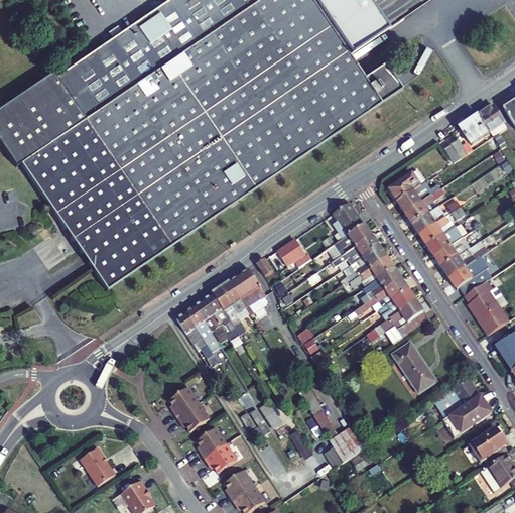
[(164,0),(54,75),(51,71),(0,106),(0,143),(14,164),(19,161),(106,288),(401,87),(384,61),(363,76),(349,53),(387,27),(369,1),(371,0),(164,0)]
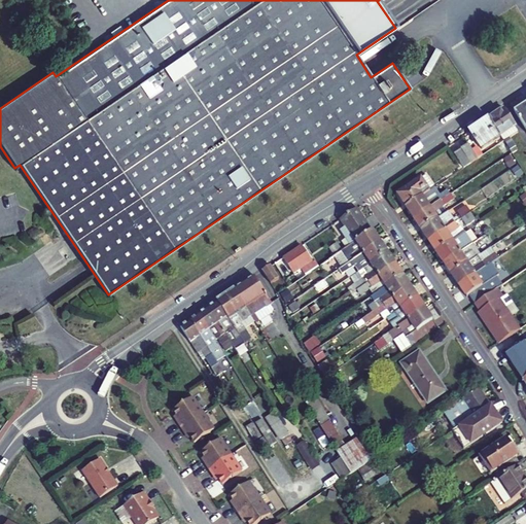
[(525,100),(513,108),(525,129),(525,100)]
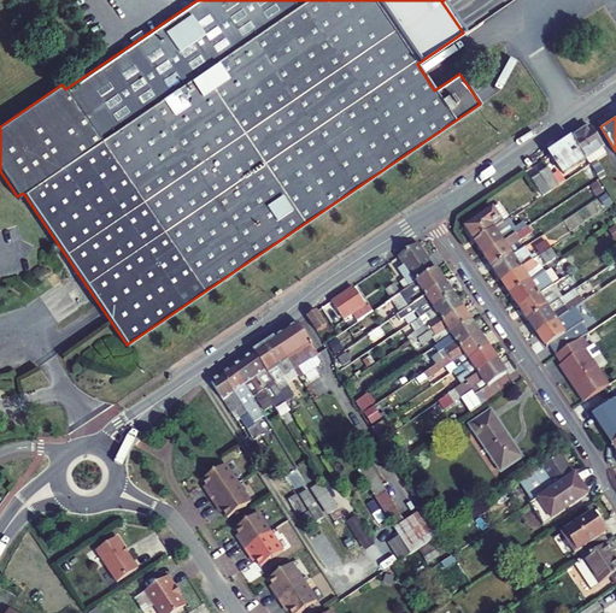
[(572,135),(581,151),(582,151),(599,140),(588,123),(572,135)]
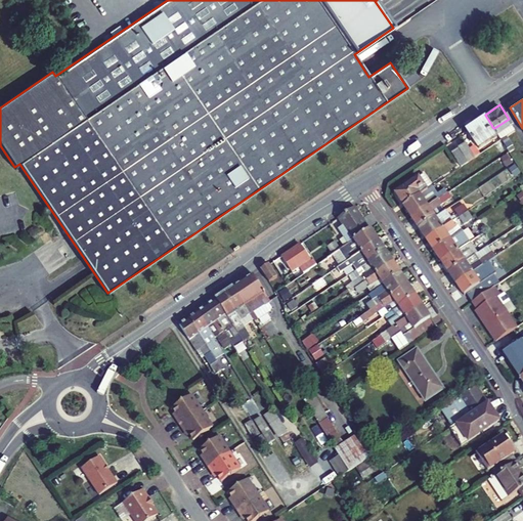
[(493,128),(485,115),(466,128),(478,145),(496,133),(493,128)]
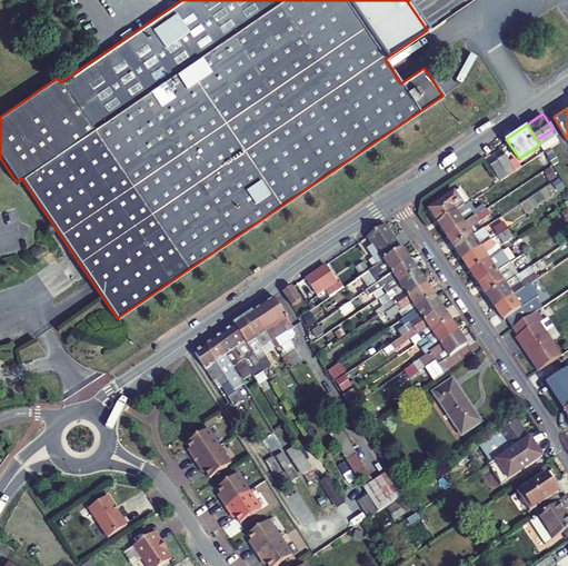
[(540,144),(556,133),(552,129),(537,139),(540,144)]
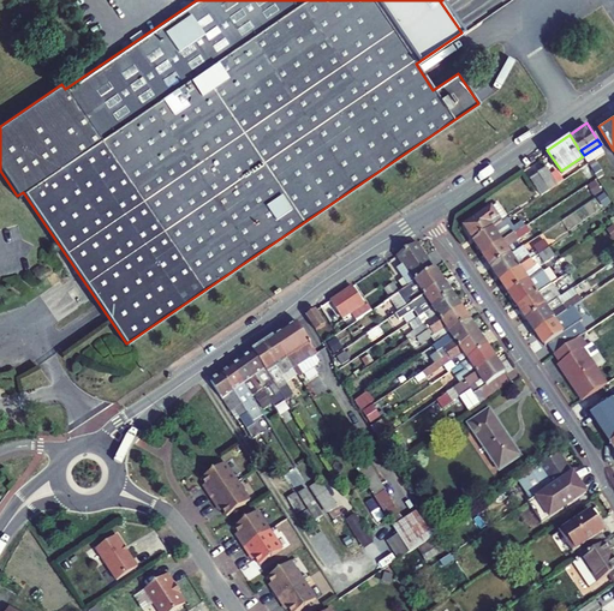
[(601,168),(594,157),(588,162),(594,172),(601,168)]
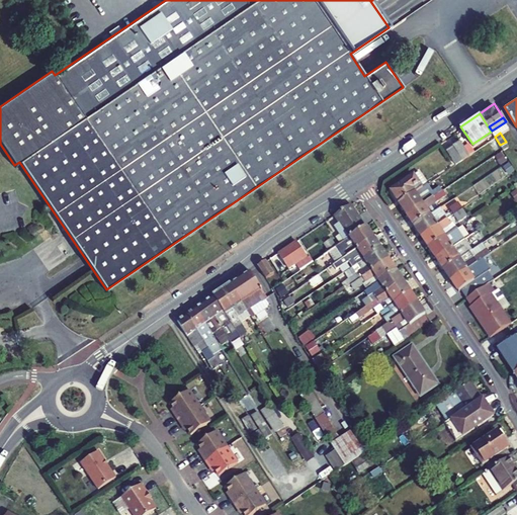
[(468,154),(459,140),(446,149),(455,163),(468,154)]
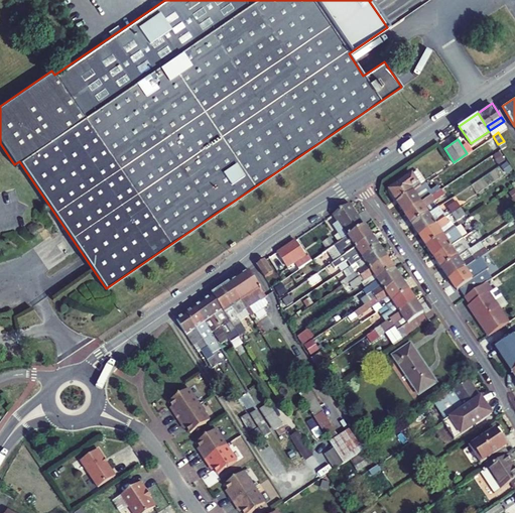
[(499,161),(504,158),(498,149),(493,152),(499,161)]
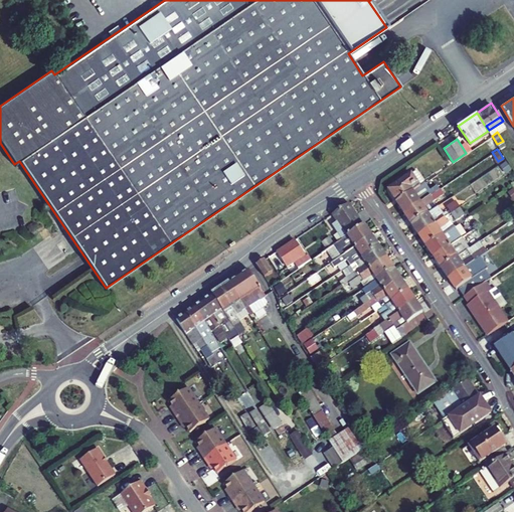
[(423,181),(415,168),(387,187),(396,200),(418,185),(423,181)]
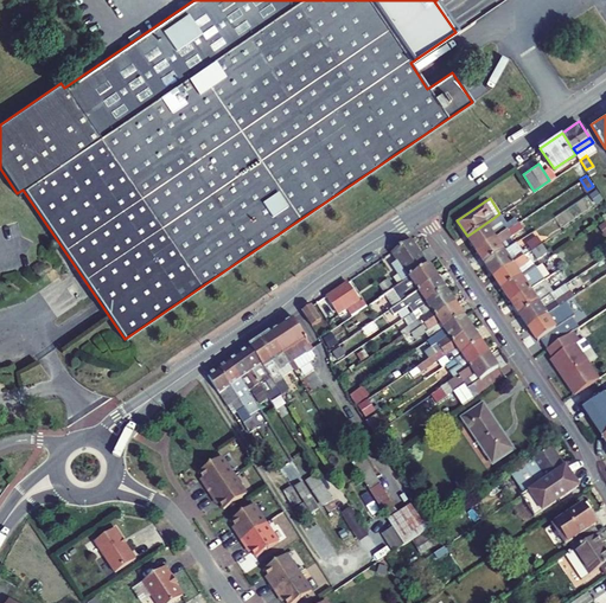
[(518,216),(511,205),(504,211),(510,222),(518,216)]
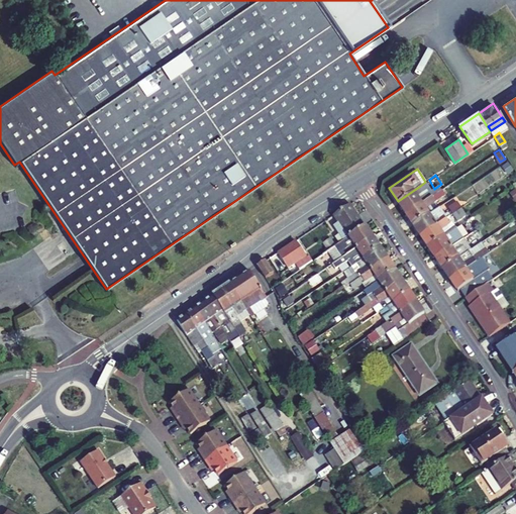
[(424,191),(420,186),(398,201),(405,212),(431,194),(427,189),(424,191)]
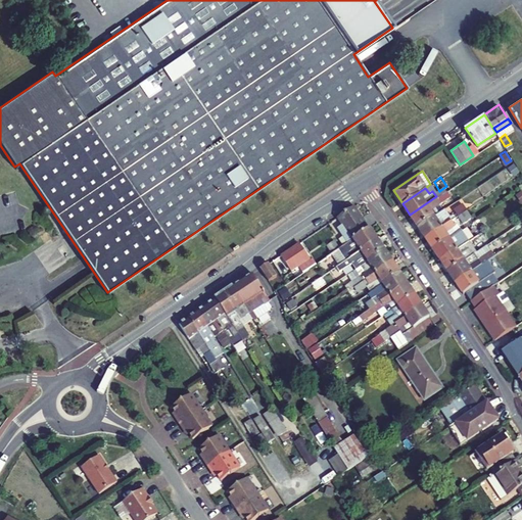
[(451,195),(446,190),(436,196),(410,215),(417,226),(442,208),(438,203),(451,195)]
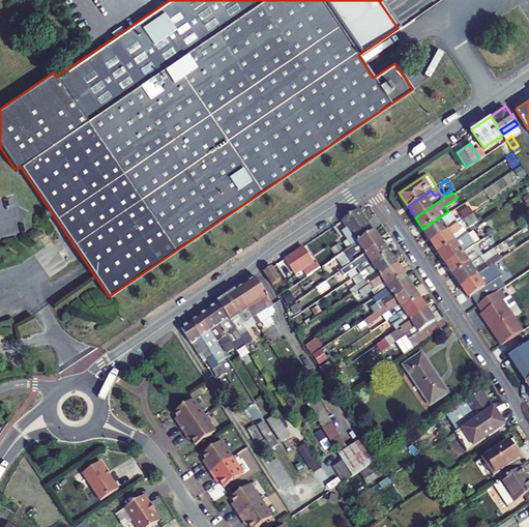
[(472,211),(467,204),(459,210),(461,214),(463,217),(472,211)]
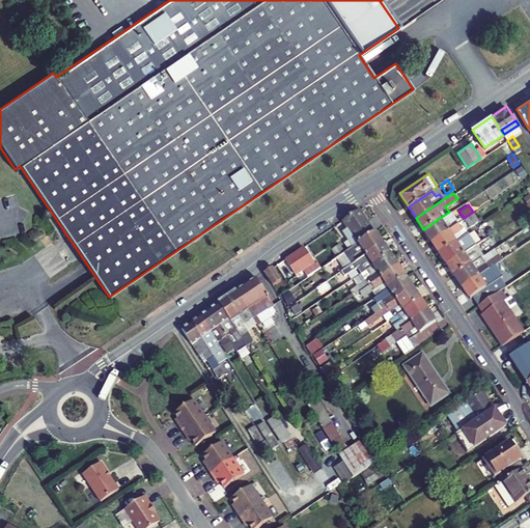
[(369,223),(359,206),(341,219),(346,226),(341,229),(347,238),(343,241),(347,247),(371,230),(367,224),(369,223)]
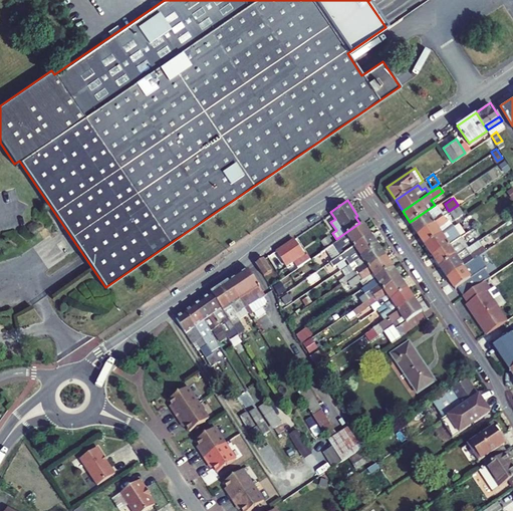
[(442,212),(436,204),(435,205),(410,222),(418,232),(443,215),(446,213),(444,210),(442,212)]
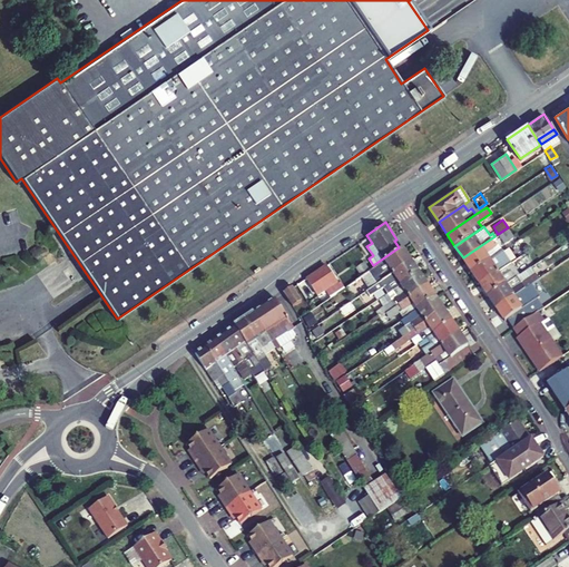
[(513,235),(508,227),(498,234),(503,242),(513,235)]
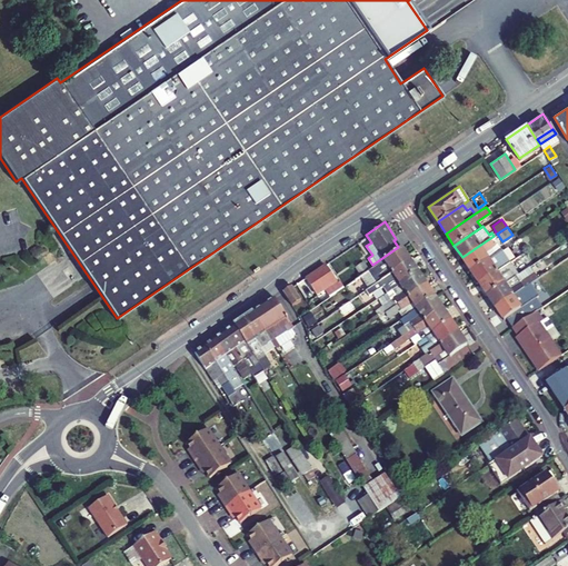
[(495,244),(490,238),(462,257),(470,269),(495,252),(490,246),(495,244)]
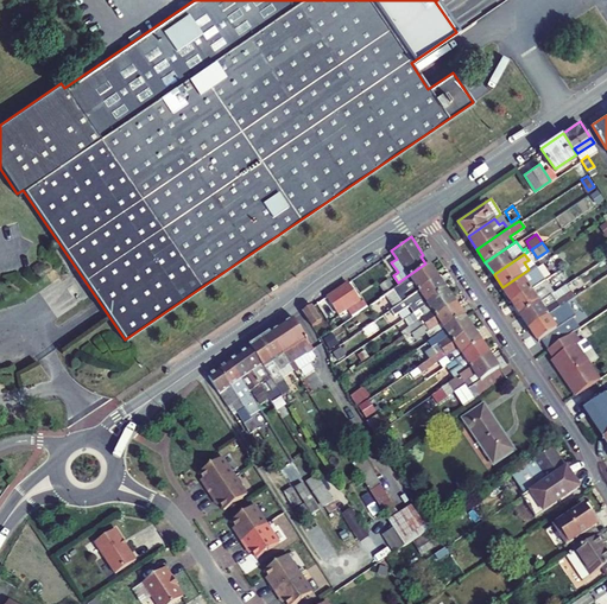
[(437,275),(428,262),(425,264),(398,283),(385,292),(393,305),(398,302),(437,275)]
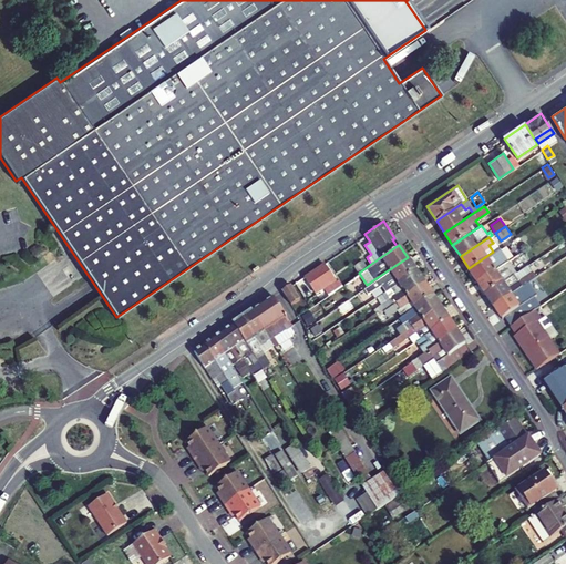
[(507,259),(500,247),(493,252),(469,268),(476,280),(507,259)]
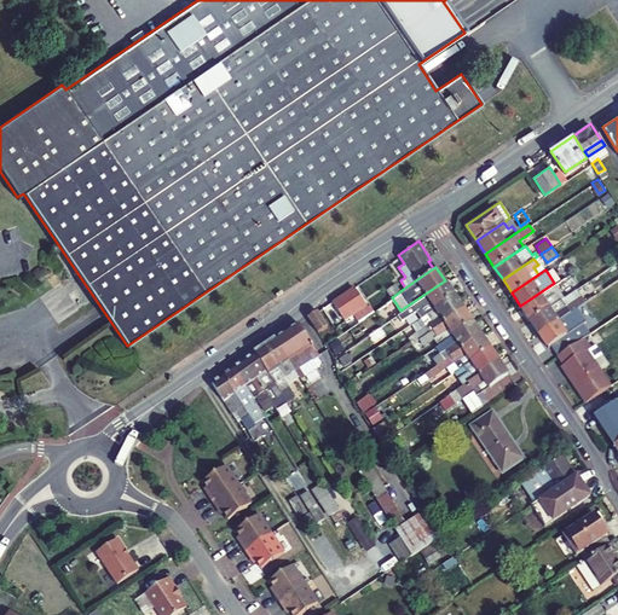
[(454,294),(445,280),(405,307),(410,313),(423,303),(431,300),(435,307),(454,294)]
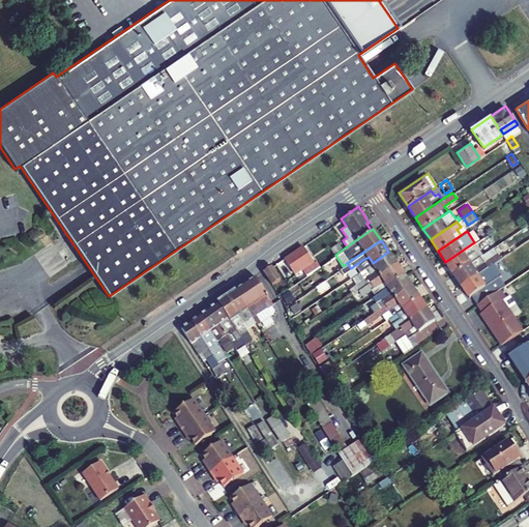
[(481,254),(474,242),(445,262),(452,273),(481,254)]
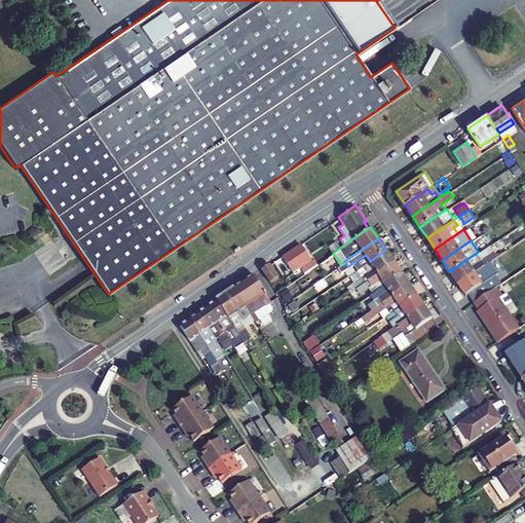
[(308,259),(310,258),(300,243),(274,260),(285,274),(292,270),(295,275),(311,264),(308,259)]
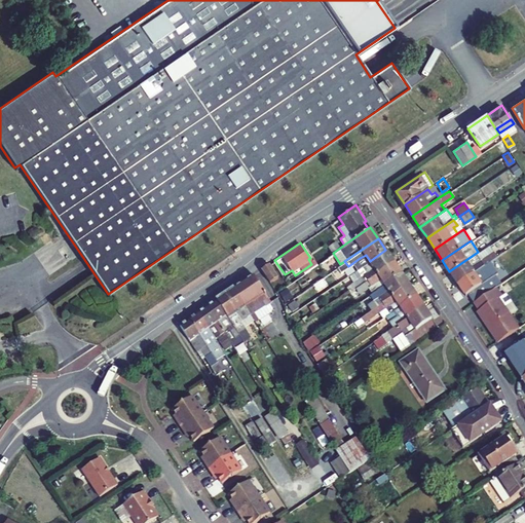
[(496,256),(489,245),(478,252),(449,271),(457,282),(484,264),(486,263),(490,260),(496,256)]
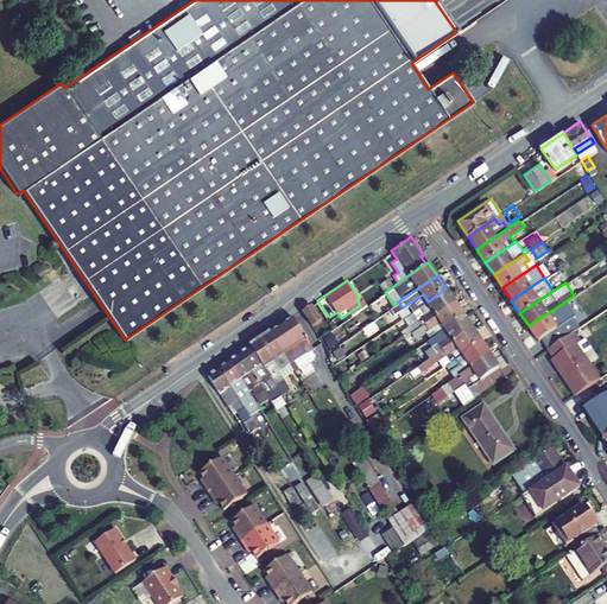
[(455,302),(446,288),(428,302),(421,305),(412,311),(417,318),(400,330),(405,335),(410,331),(416,328),(455,302)]
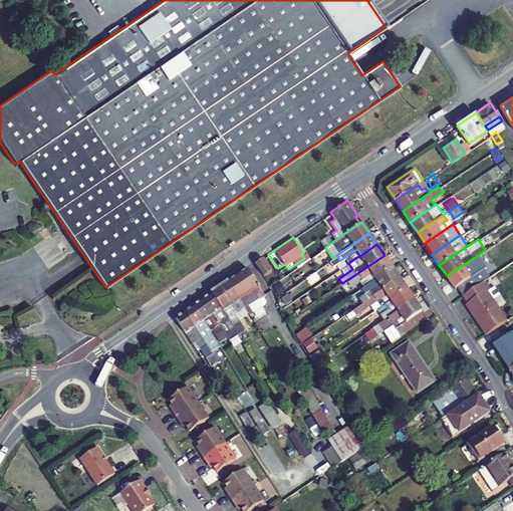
[(355,258),(361,255),(357,249),(351,252),(355,258)]
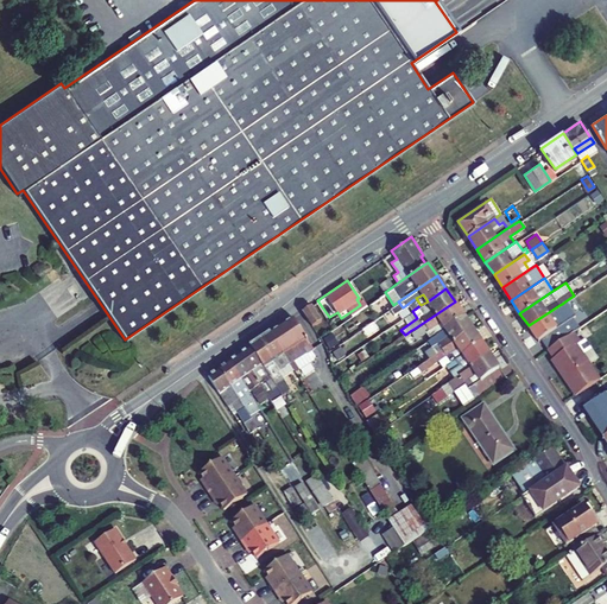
[(328,318),(329,317),(317,300),(316,302),(328,318)]
